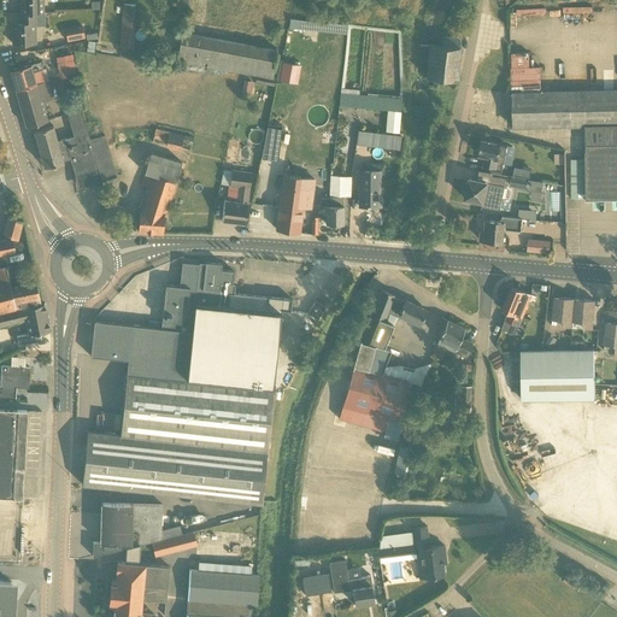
[(19,0),(21,12),(36,11),(45,11),(45,0),(19,0)]
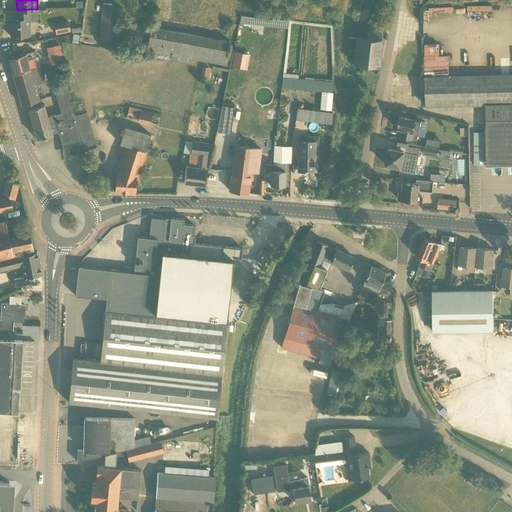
[(99,44),(111,44),(112,3),(100,3),(99,44)]
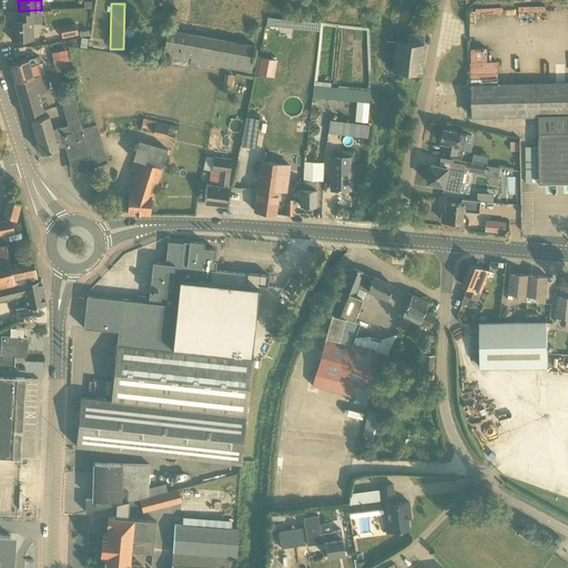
[(33,10),(19,11),(19,21),(11,21),(11,40),(34,40),(33,10)]
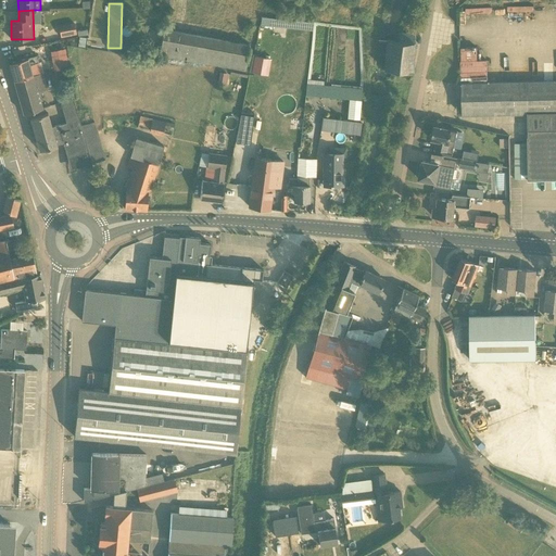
[(314,23),(262,17),(261,24),(313,29),(314,23)]
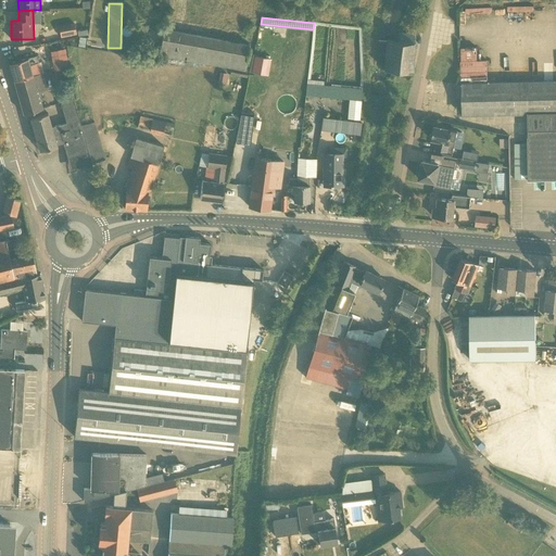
[(59,25),(61,37),(77,34),(75,22),(59,25)]
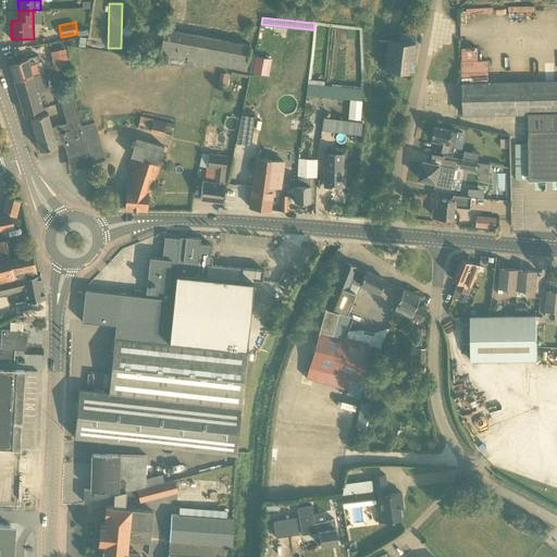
[(164,29),(159,56),(246,71),(250,45),(164,29)]
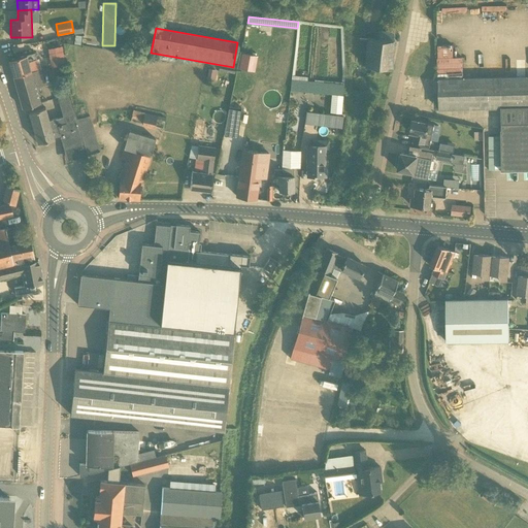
[(378,39),(393,39),(394,32),(378,31),(378,39)]
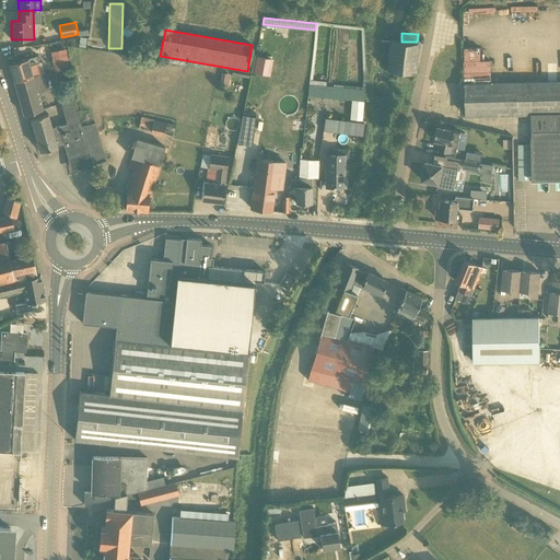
[(401,42),(397,41),(391,41),(387,70),(416,72),(417,42),(401,42)]
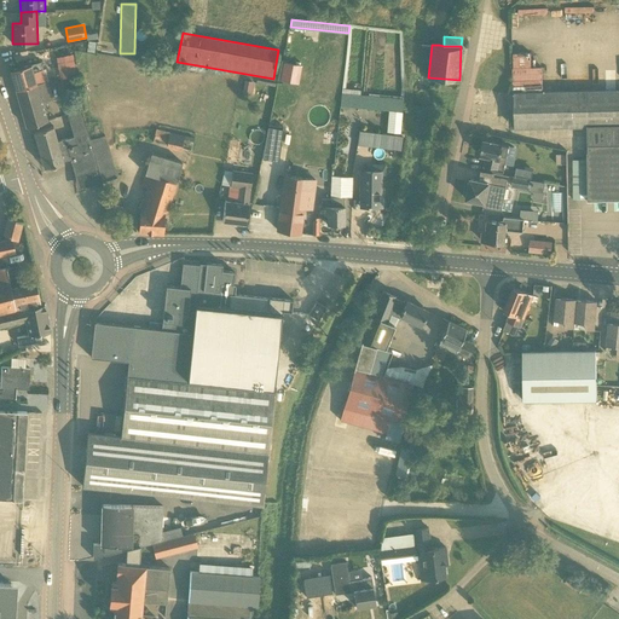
[(531,52),(512,52),(513,85),(542,85),(542,67),(531,67),(531,52)]
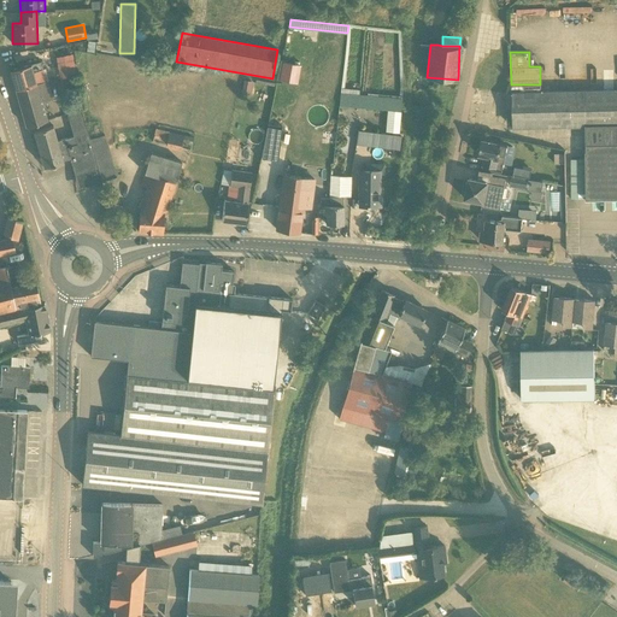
[(62,77),(75,75),(72,54),(59,56),(62,77)]
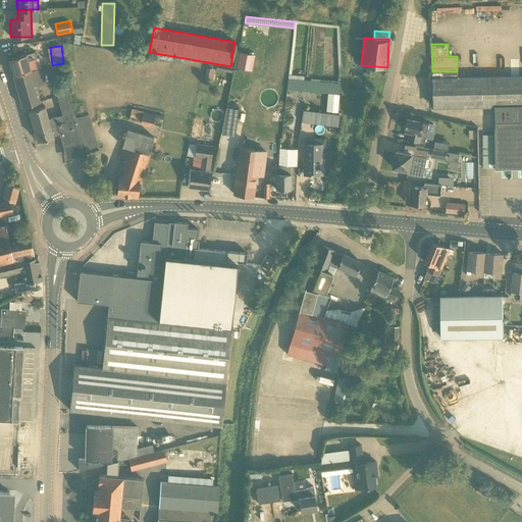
[(13,74),(29,69),(28,69),(37,66),(33,52),(9,60),(13,74)]
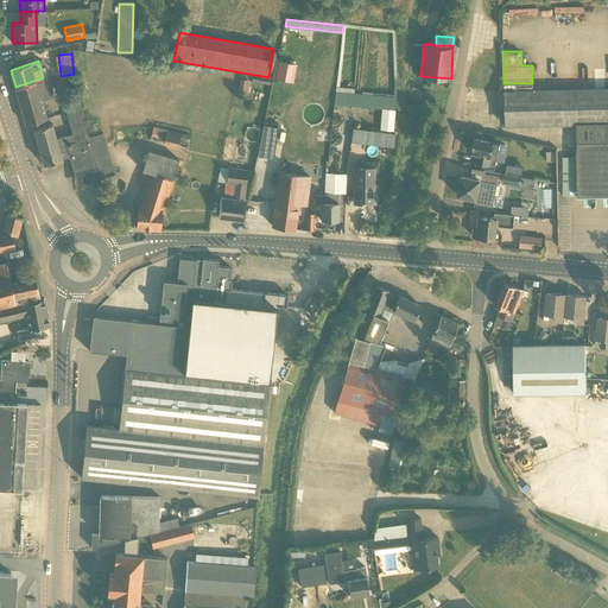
[(279,61),(276,78),(293,82),(297,64),(279,61)]
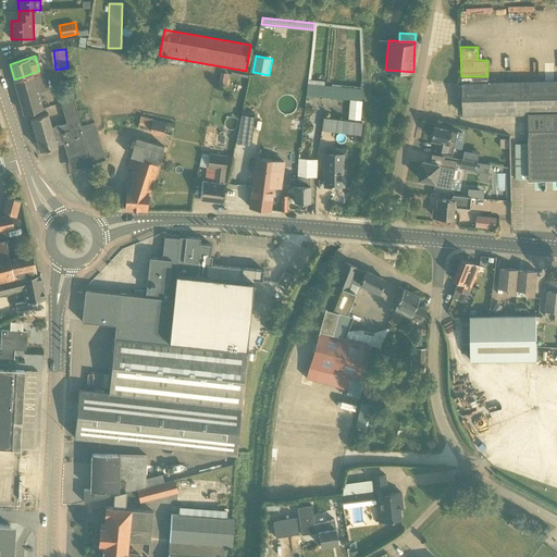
[(44,109),(38,93),(36,87),(41,85),(42,87),(47,86),(42,73),(31,77),(31,74),(14,79),(24,114),(44,109)]
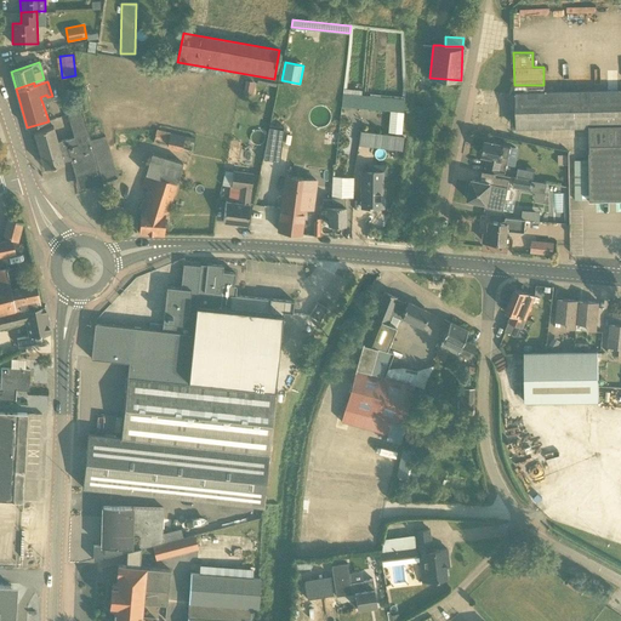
[(620,90),(516,92),(517,129),(590,127),(591,201),(620,200),(620,90)]
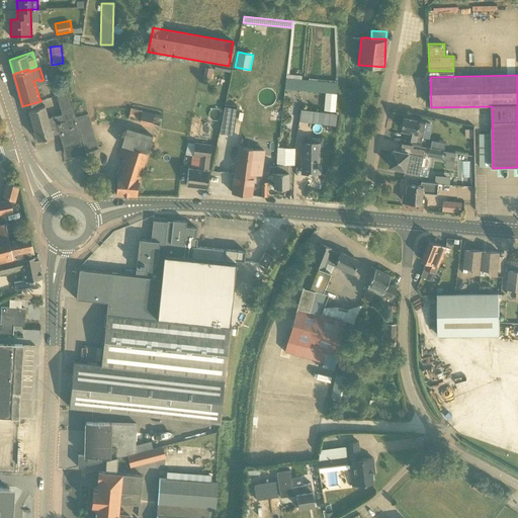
[(337,93),(338,83),(308,81),(308,90),(337,93)]
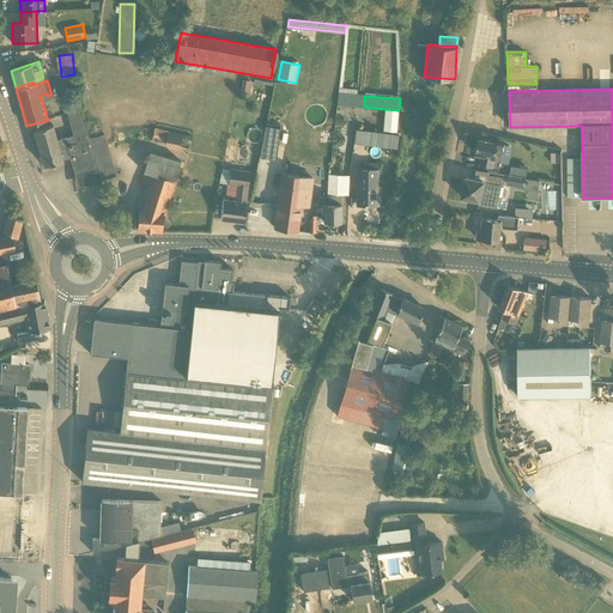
[(87,139),(79,110),(66,114),(73,137),(56,141),(52,126),(34,131),(35,131),(41,152),(41,153),(44,167),(53,164),(64,161),(62,161),(71,158),(78,183),(83,184),(84,187),(85,187),(84,184),(99,180),(87,139)]
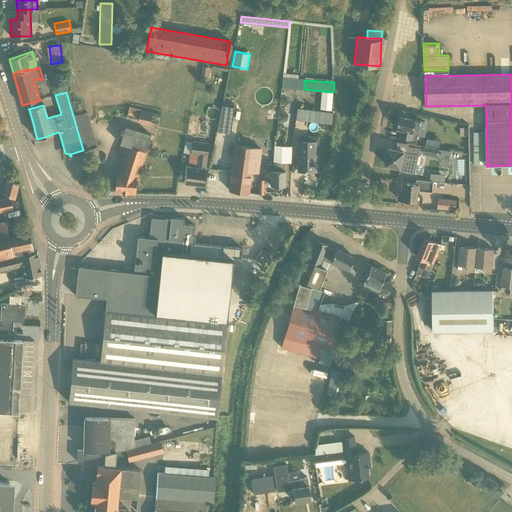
[(230,133),(233,107),(227,106),(222,105),(217,131),(230,133)]
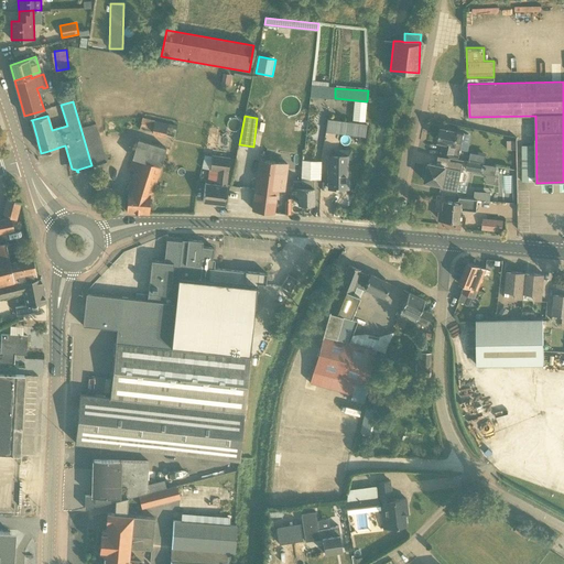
[(141,126),(153,128),(152,132),(165,136),(169,126),(142,119),(141,126)]
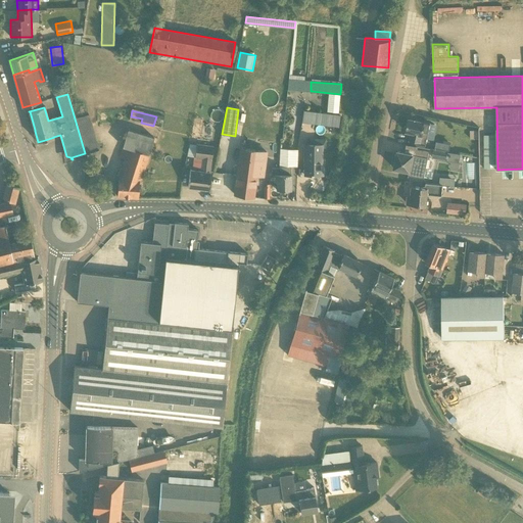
[(303,110),(302,121),(337,124),(338,114),(303,110)]
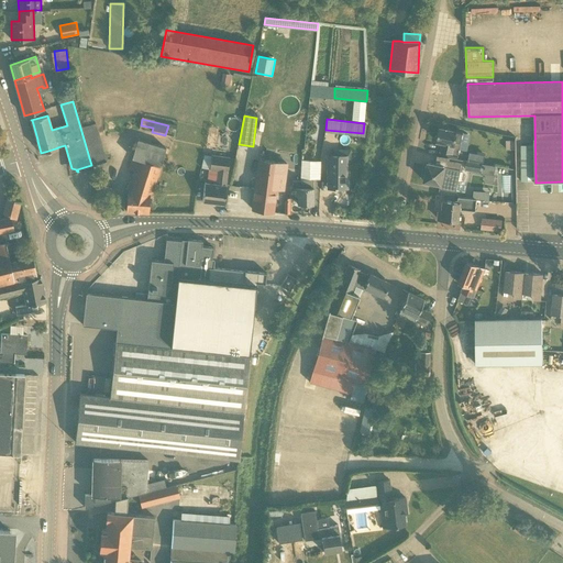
[(80,128),(91,165),(107,161),(97,123),(80,128)]
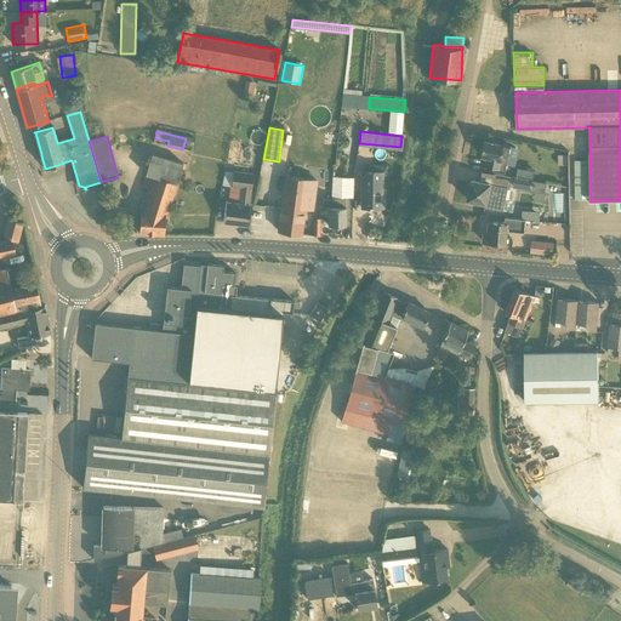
[(503,154),(506,146),(485,141),(482,157),(488,158),(485,167),(506,171),(508,155),(503,154)]
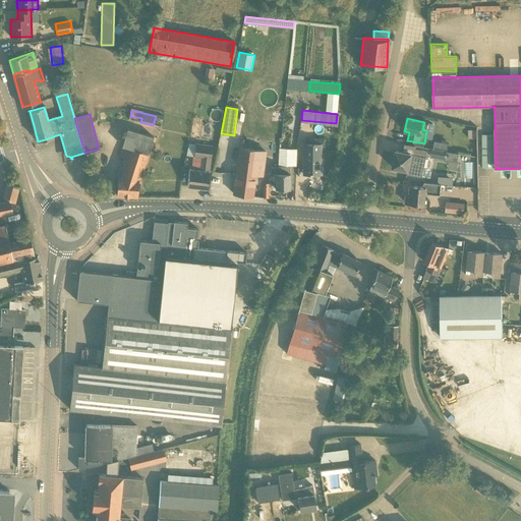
[(116,195),(137,196),(137,180),(150,148),(154,136),(127,128),(122,146),(123,146),(119,157),(124,159),(116,178),(116,195)]
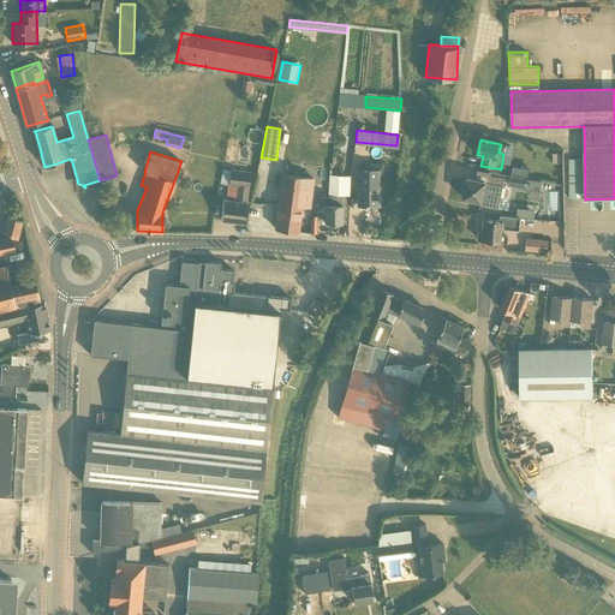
[(583,159),(569,159),(569,198),(583,198),(583,159)]
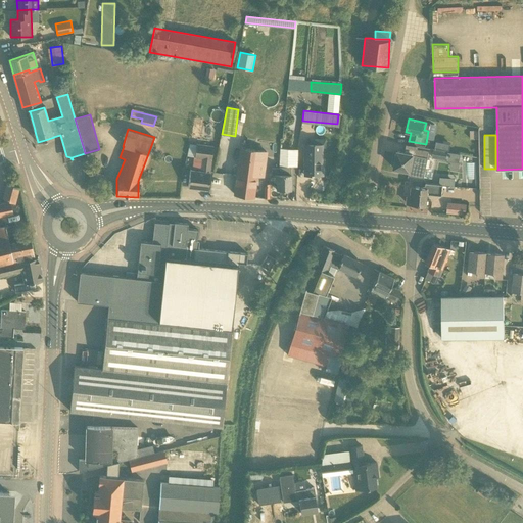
[(450,144),(443,143),(436,141),(435,148),(449,151),(450,144)]
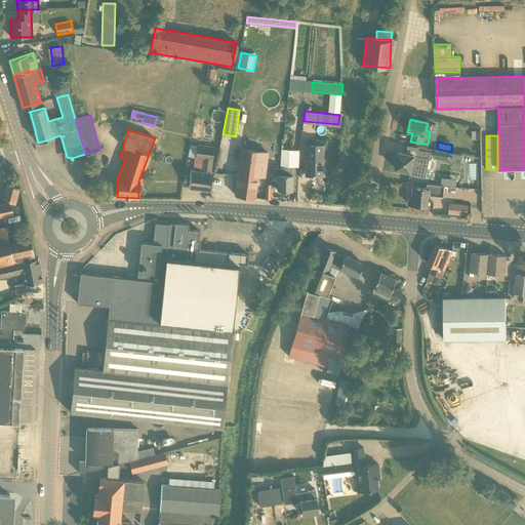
[(189,188),(208,190),(213,160),(212,160),(214,146),(197,144),(195,158),(202,159),(201,171),(203,171),(203,173),(191,171),(189,188)]
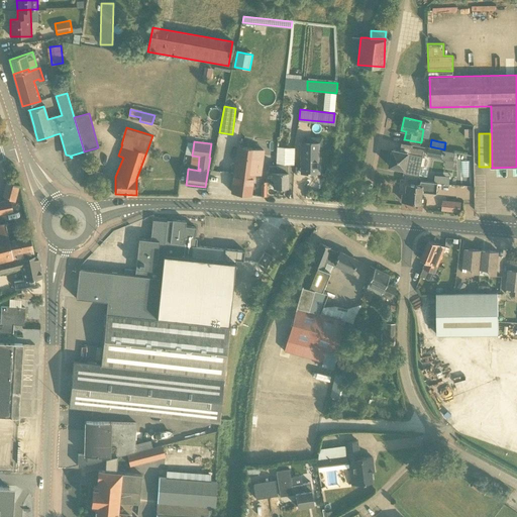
[(318,142),(301,142),(301,173),(316,173),(316,162),(318,162),(318,142)]
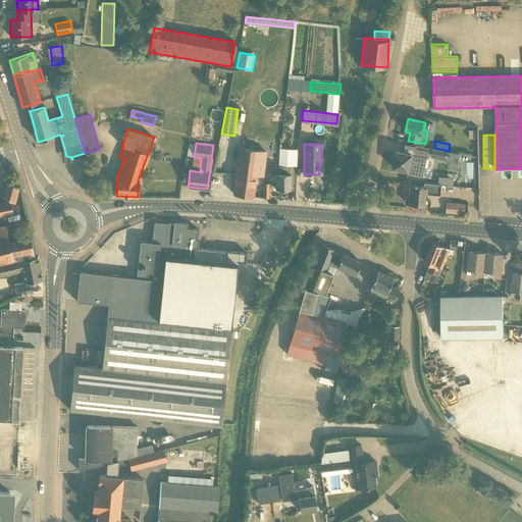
[(278,165),(297,166),(297,148),(278,148),(278,165)]
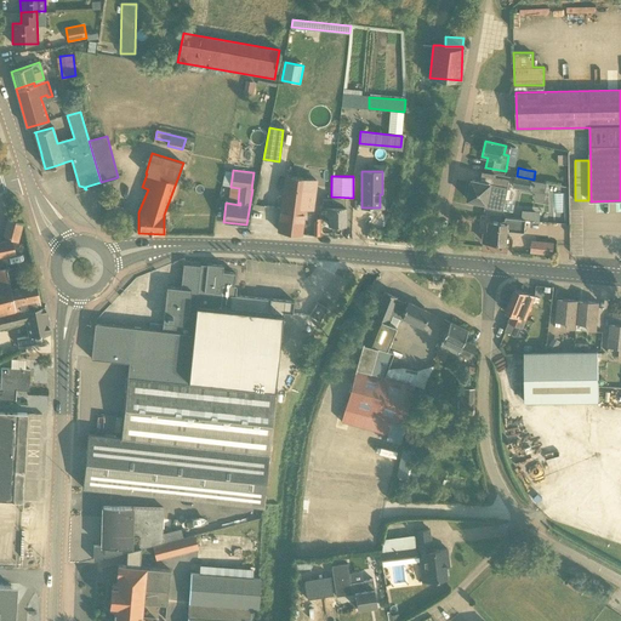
[(278,231),(300,233),(302,206),(311,206),(313,178),(298,177),(297,180),(283,178),(278,231)]
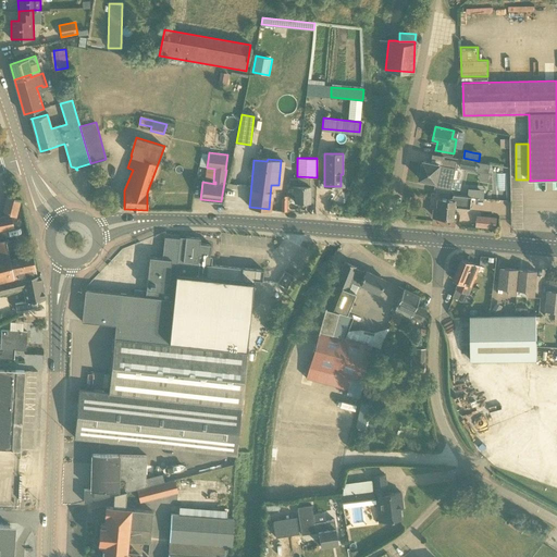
[(443,165),(434,163),(423,161),(421,172),(418,171),(416,178),(436,183),(436,186),(450,188),(457,162),(444,159),(443,165)]
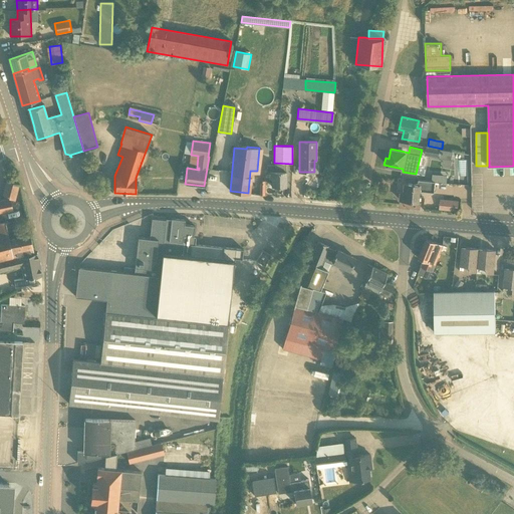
[(441,150),(426,147),(425,156),(439,158),(441,150)]
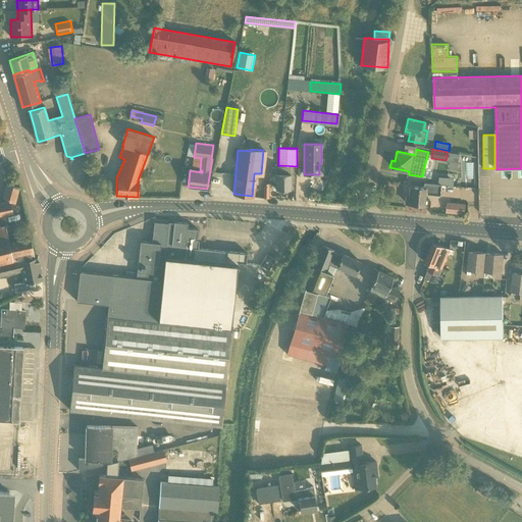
[(276,190),(291,190),(291,174),(285,174),(285,168),(270,167),(270,174),(273,174),(273,180),(276,180),(276,190)]
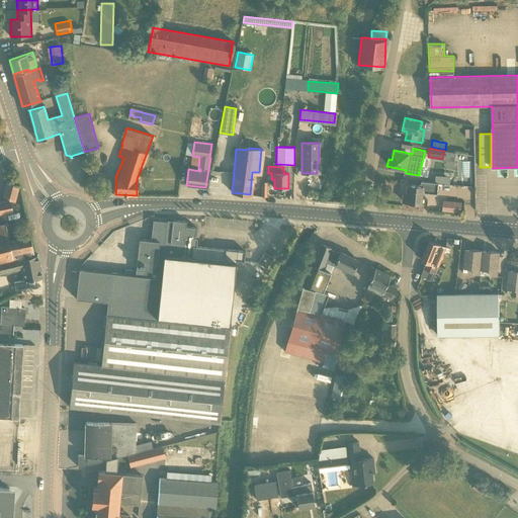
[(438,184),(446,184),(446,177),(436,176),(435,184),(438,184)]
